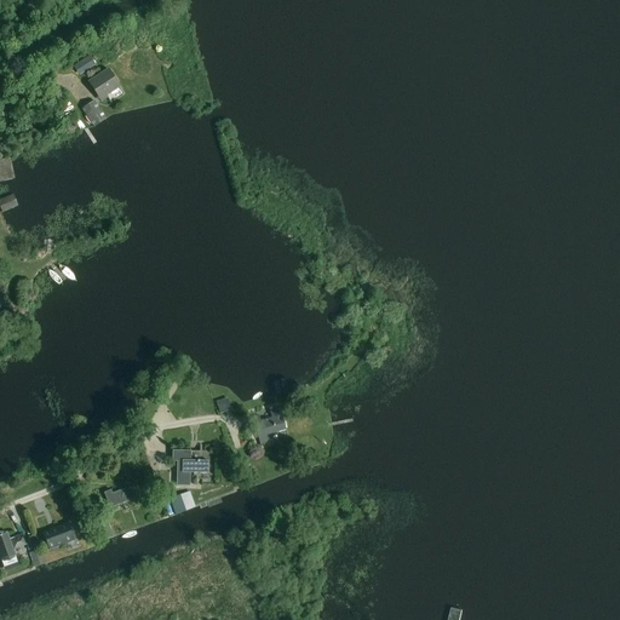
[(80,76),(97,65),(89,55),(73,64),(80,76)]
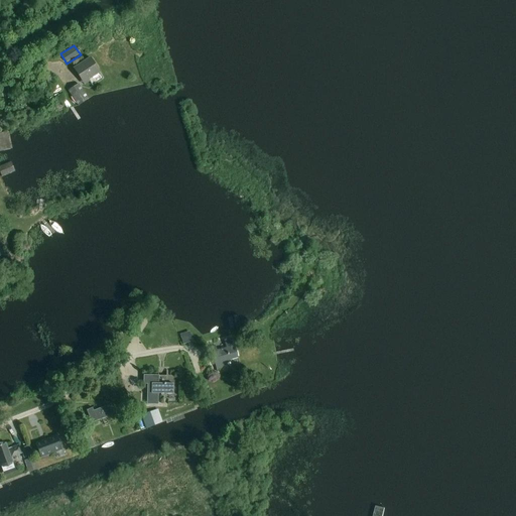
[(75,68),(83,79),(86,84),(91,81),(90,79),(101,72),(91,56),(75,68)]
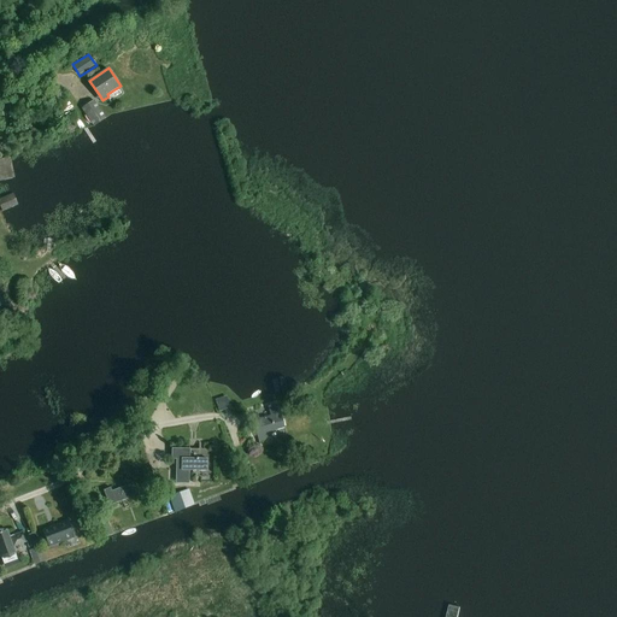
[(106,118),(94,100),(82,109),(94,127),(106,118)]
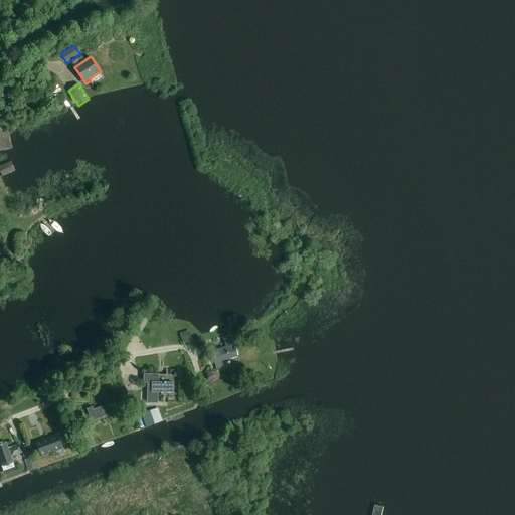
[(9,131),(0,133),(0,151),(13,149),(9,131)]
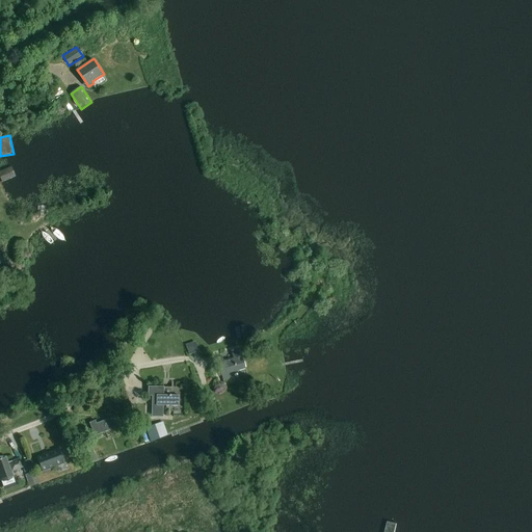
[(0,171),(0,177),(3,183),(17,177),(12,167),(0,171)]
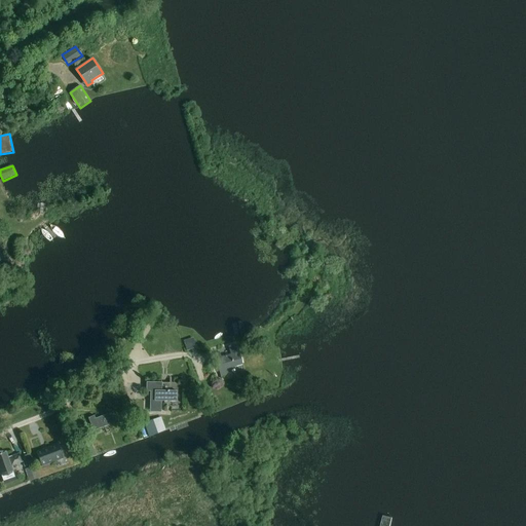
[(184,344),(187,352),(196,349),(194,340),(189,341),(189,342),(184,344)]
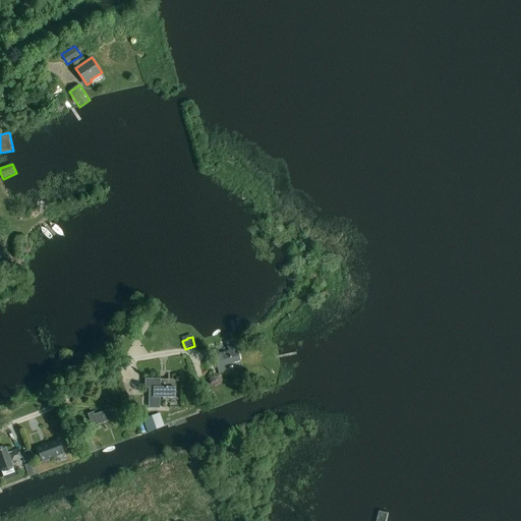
[(223,364),(240,359),(235,340),(227,342),(229,351),(220,353),(218,348),(213,350),(220,372),(225,370),(223,364)]
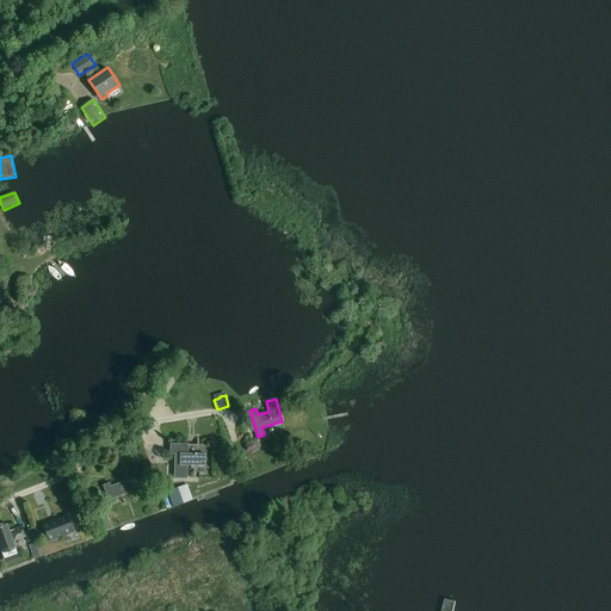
[(187,466),(191,466),(205,466),(205,454),(187,454),(187,444),(170,444),(170,455),(177,455),(177,479),(187,479),(187,466)]
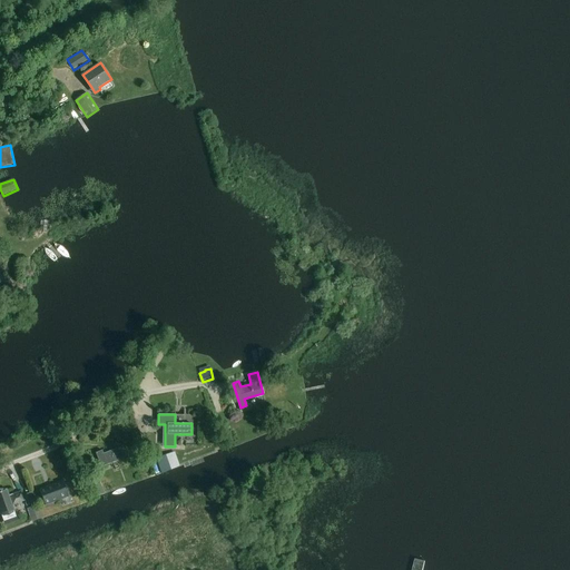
[(101,467),(127,457),(123,445),(102,453),(101,450),(96,452),(101,467)]
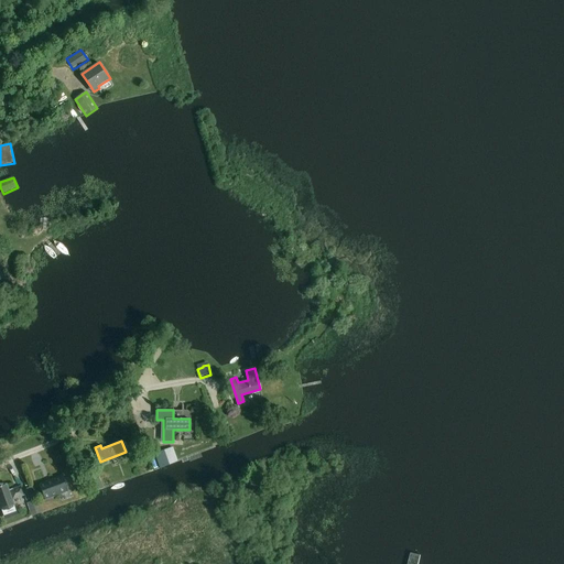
[(154,454),(160,469),(179,462),(173,447),(154,454)]
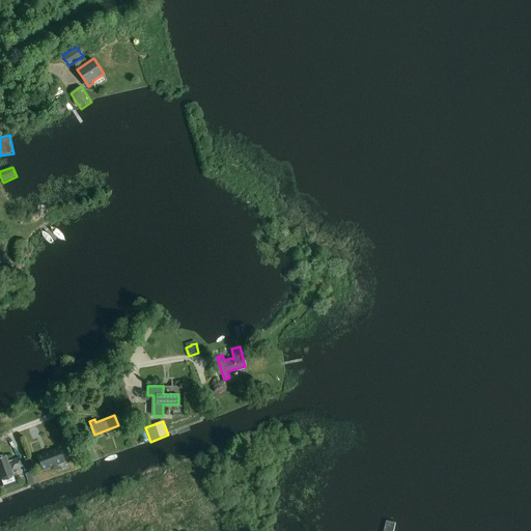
[(81,427),(75,429),(77,438),(84,436),(81,427)]
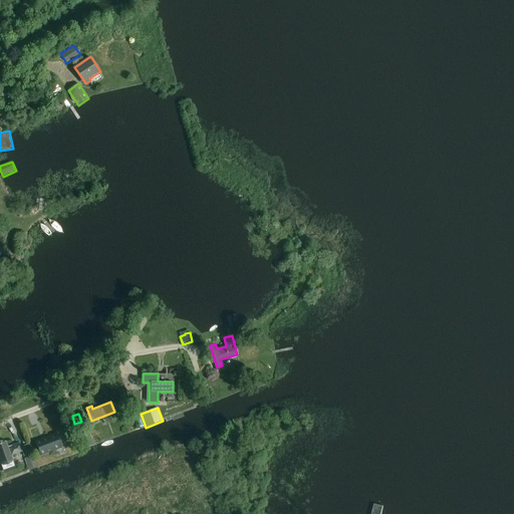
[(94,445),(87,427),(76,432),(83,449),(94,445)]
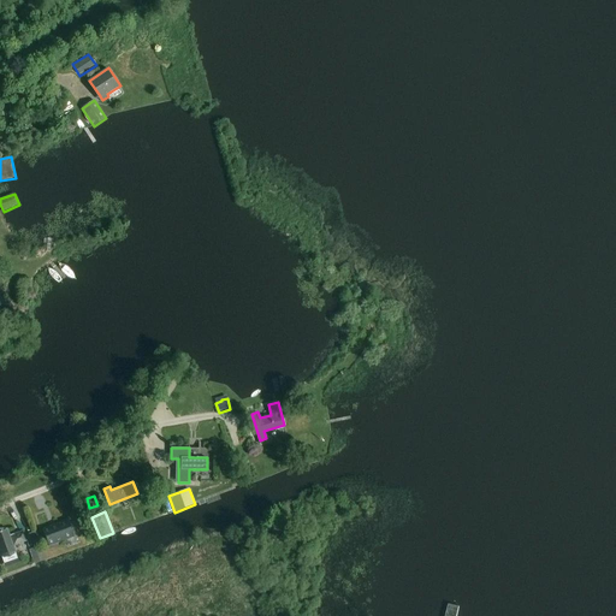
[(67,519),(42,528),(48,548),(75,537),(67,519)]
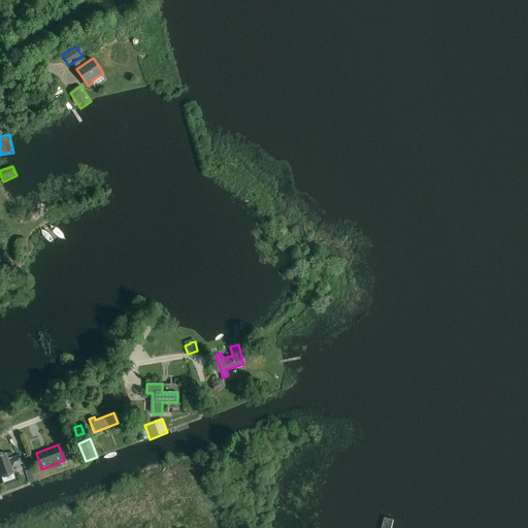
[(6,454),(0,455),(0,470),(5,484),(15,480),(11,469),(23,464),(21,459),(20,456),(8,460),(6,454)]
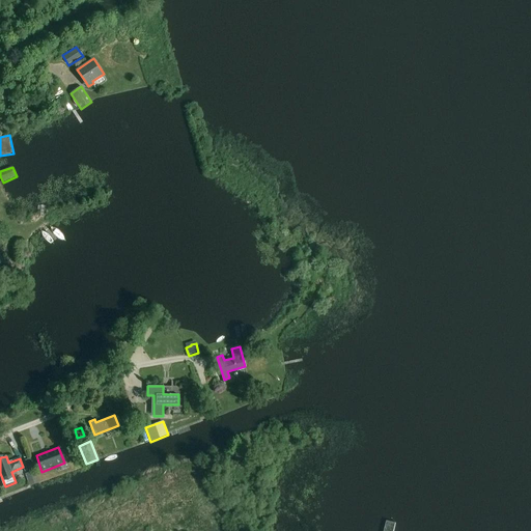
[(25,472),(31,470),(27,459),(21,462),(23,467),(25,472)]
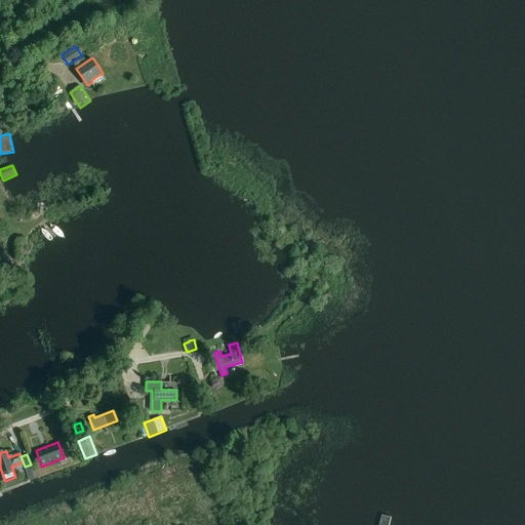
[(35,466),(26,469),(30,480),(39,477),(35,466)]
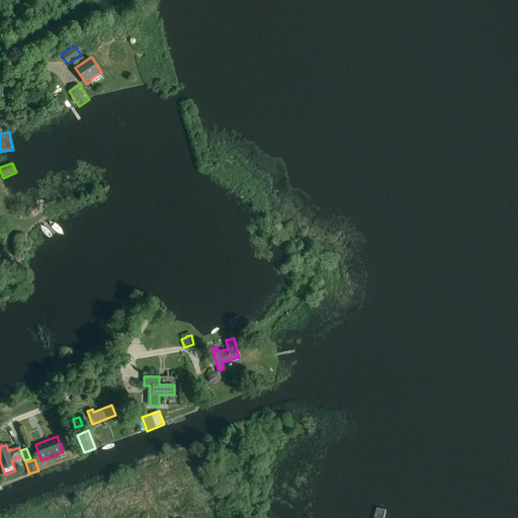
All buildings are outlined.
